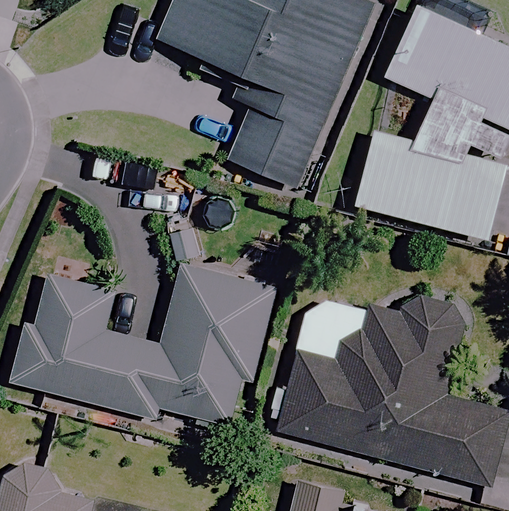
[(372,11),(346,0),(181,0),(164,43),(263,83),(230,161),(298,189),(372,11)]
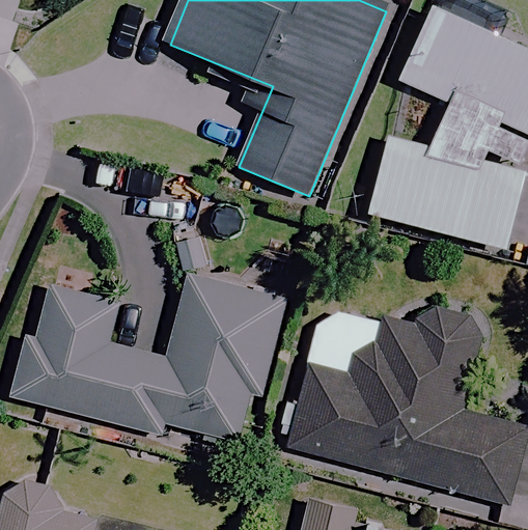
[(388,134),(367,214),(504,250),(526,170),(485,160),(490,149),(523,164),(527,152),(527,52),(428,4),(392,78),(447,105),(429,144),(388,134)]
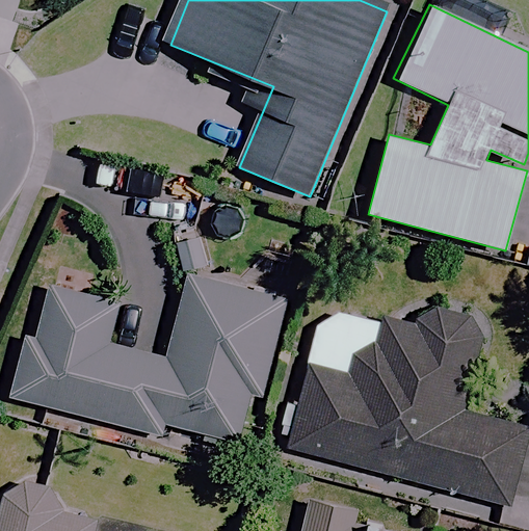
[(287,301),(190,273),(165,359),(109,342),(121,306),(48,284),(9,412),(89,435),(94,422),(160,442),(164,424),(237,446),(253,395),(259,397),(287,301)]
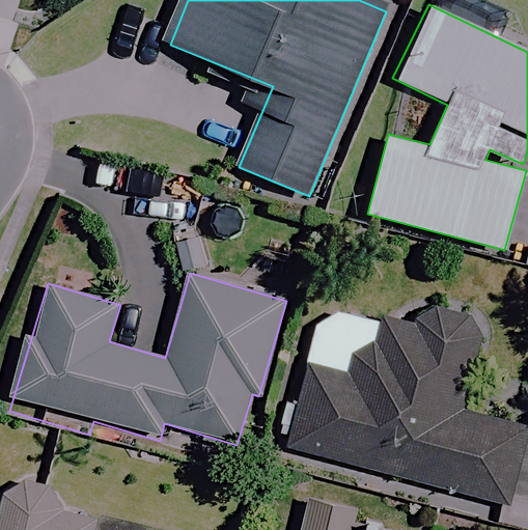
[(487,325),(422,307),(417,328),(387,319),(377,357),(354,351),(346,378),(309,368),(288,446),(445,489),(440,509),(480,520),(485,498),(508,503),(527,434),(527,425),(465,409),(487,325)]
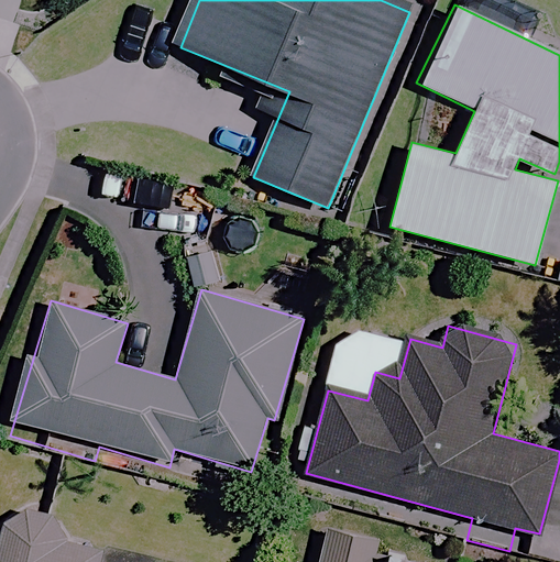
[(0,538),(0,561),(101,561),(106,550),(54,537),(58,521),(8,509),(0,538)]
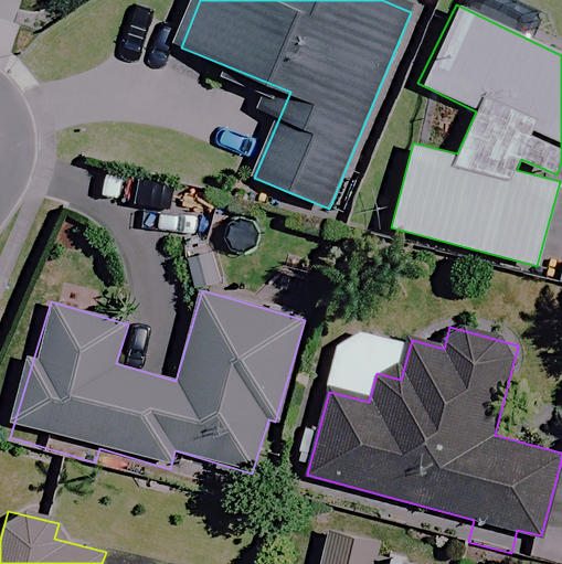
[(432,563),(433,559),(325,532),(316,563),(432,563)]
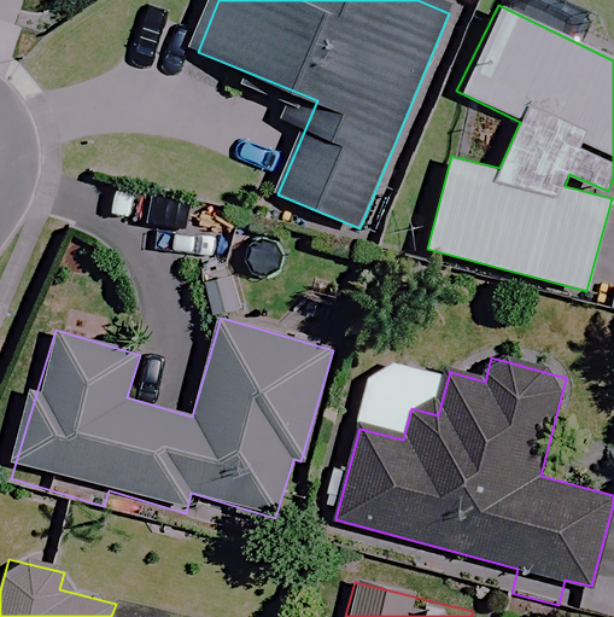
All buildings are outlined.
